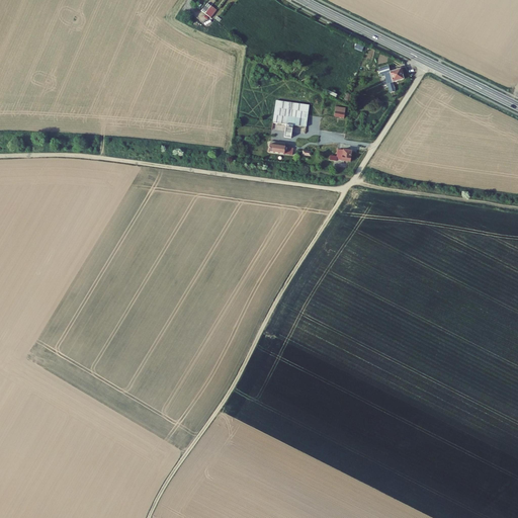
[(205,13),(210,18),(217,10),(211,6),(209,9),(205,13)]
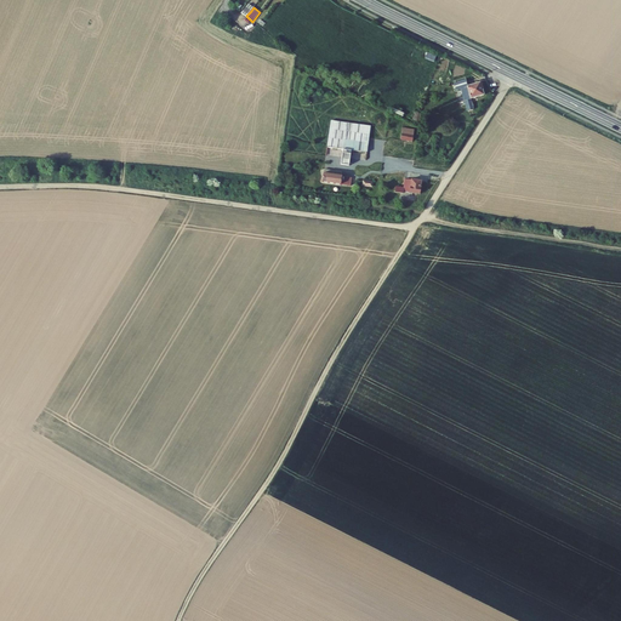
[(456,91),(461,90),(467,110),(473,109),(471,100),(484,96),(480,83),(468,86),(466,79),(454,83),(456,91)]
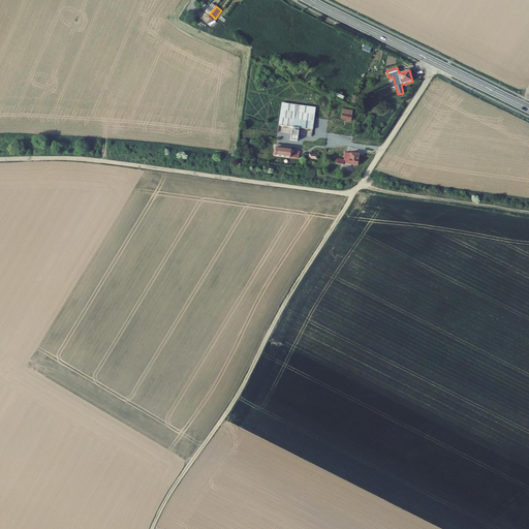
[(300,90),(303,85),(287,78),(285,83),(300,90)]
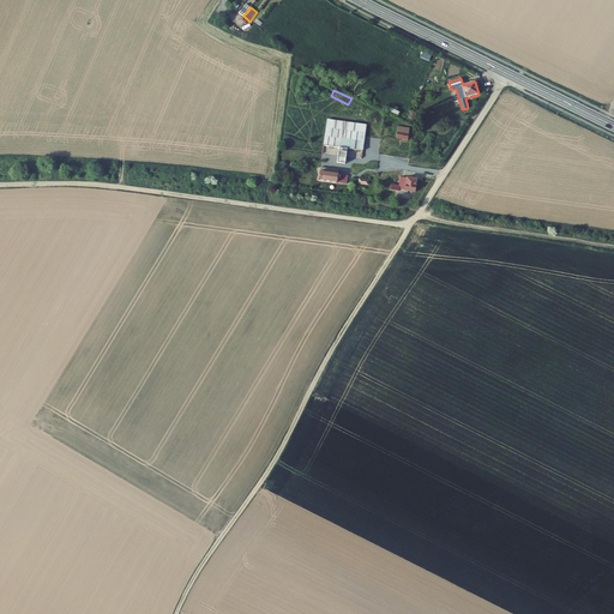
[(327,119),(324,145),(362,151),(365,137),(367,125),(327,119)]
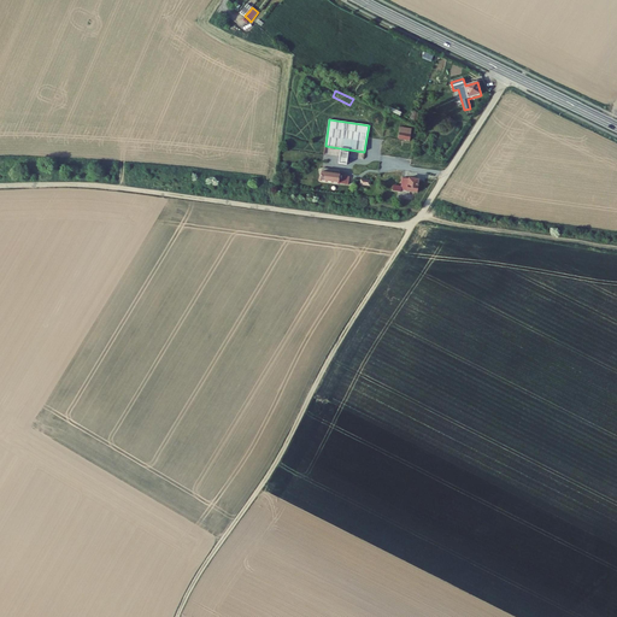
[(398,139),(410,140),(411,129),(400,128),(398,139)]
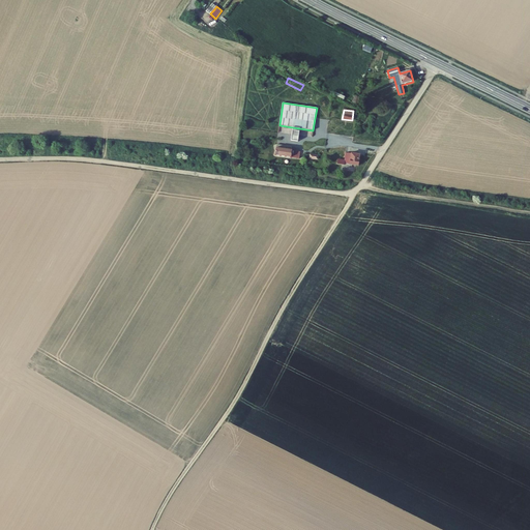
[(313,130),(280,125),(277,139),(312,143),(313,130)]
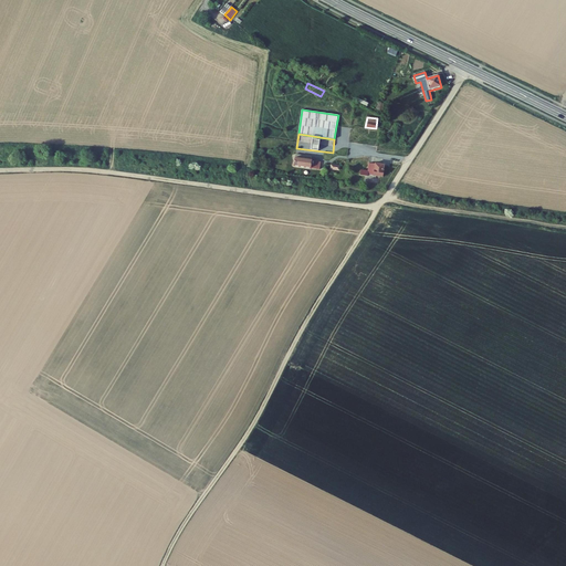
[(312,161),(312,160),(295,158),(294,166),(311,168),(312,161)]
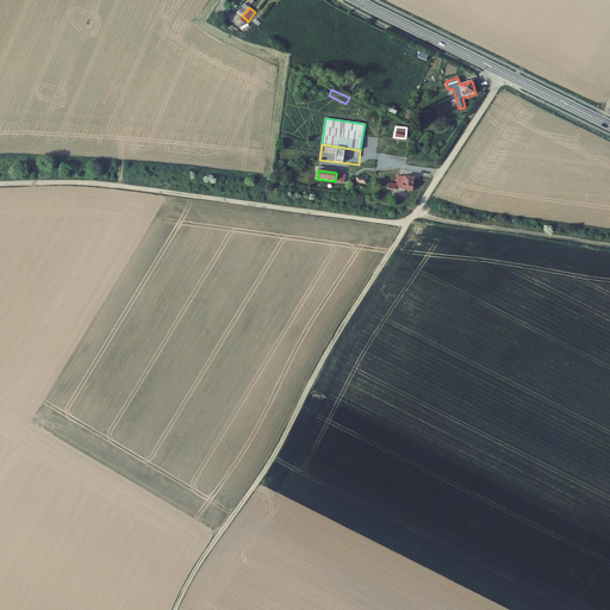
[(397,190),(397,187),(412,190),(414,178),(398,175),(397,184),(388,184),(388,188),(397,190)]
